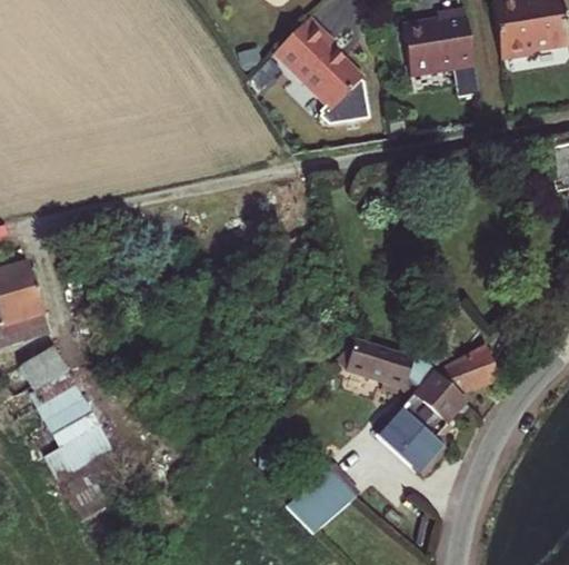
[(496,67),(523,63),(527,58),(563,53),(561,36),(567,35),(562,8),(558,8),(556,0),(530,0),(531,6),(520,8),(488,11),(496,67)]
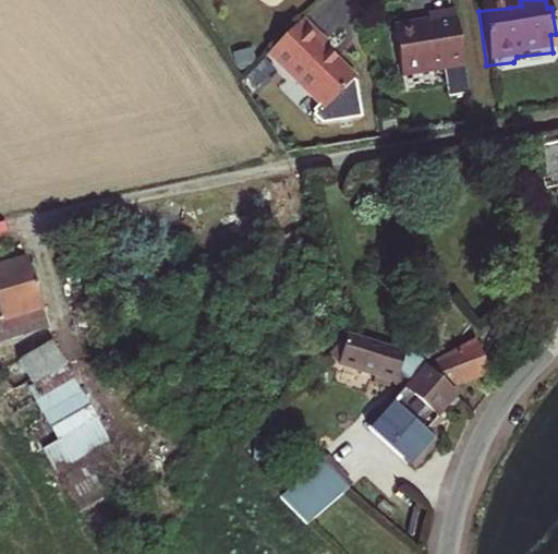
[(463,98),(452,15),(425,20),(426,26),(421,27),(415,27),(415,25),(392,28),(399,80),(438,73),(443,101),(463,98)]
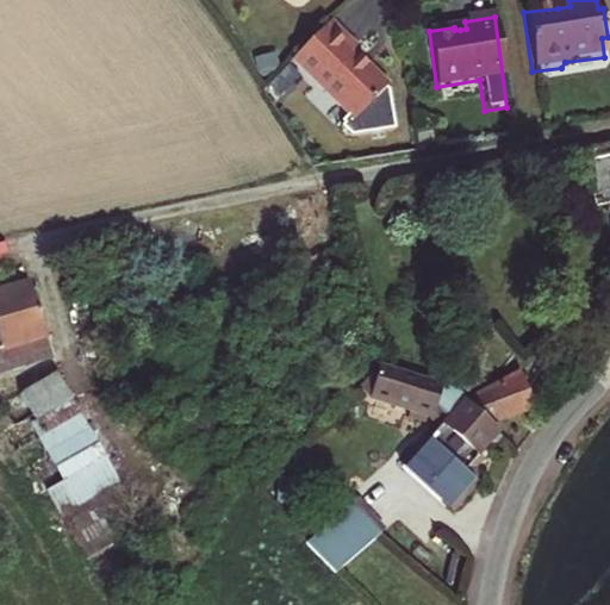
[(353,51),(324,24),(287,62),(349,124),(383,92),(359,67),(348,56),(353,51)]
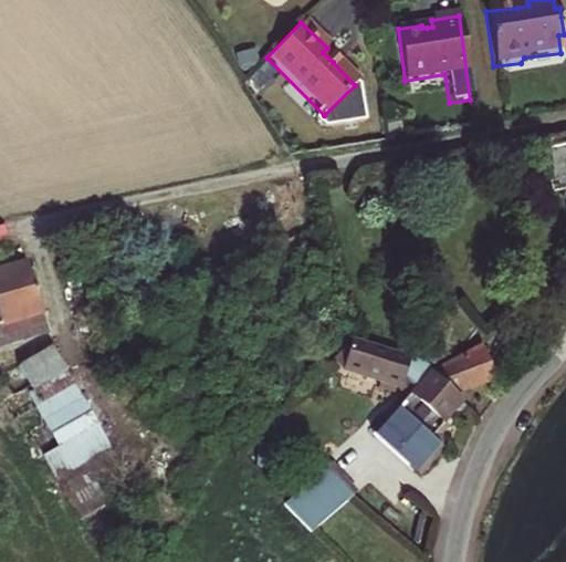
[(0,312),(4,329),(46,319),(35,269),(14,273),(0,277),(0,312)]
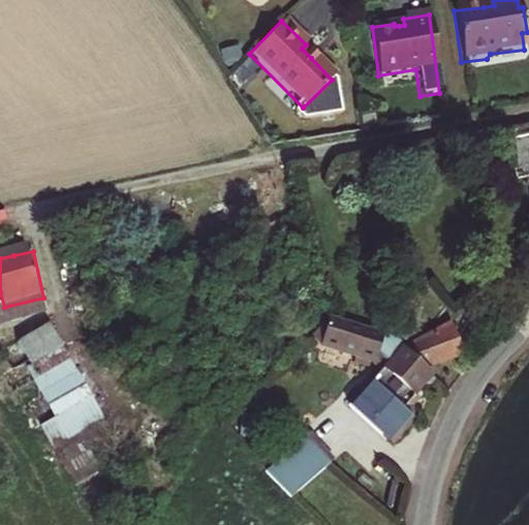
[(414,352),(403,342),(389,330),(330,313),(321,345),(371,359),(381,368),(350,402),(392,438),(409,421),(403,414),(431,383),(437,377),(427,369),(416,360),(411,356),(414,352)]
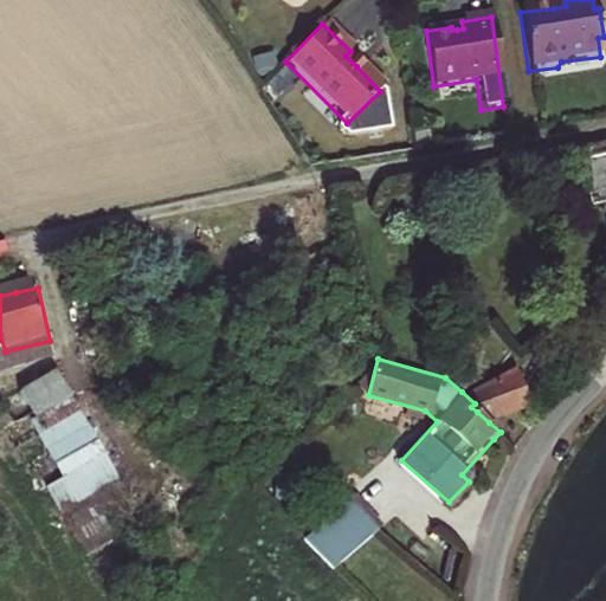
[(64,362),(20,382),(75,496),(118,475),(64,362)]
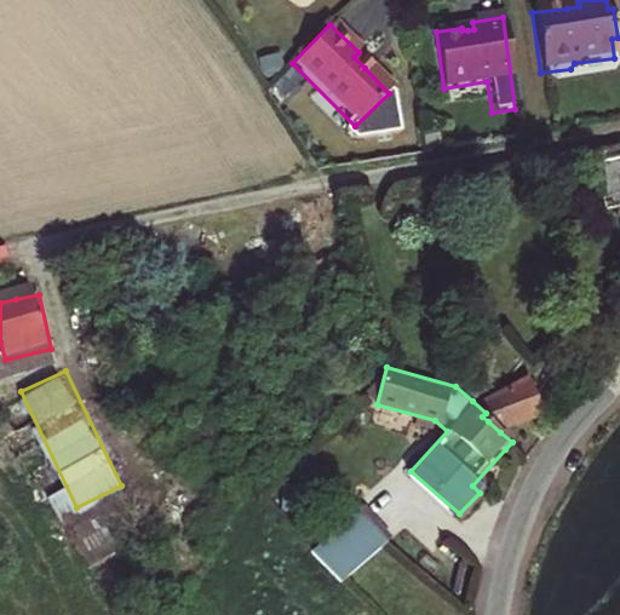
[(482,417),(488,421),(500,432),(543,414),(528,374),(472,401),(486,413),(482,417)]
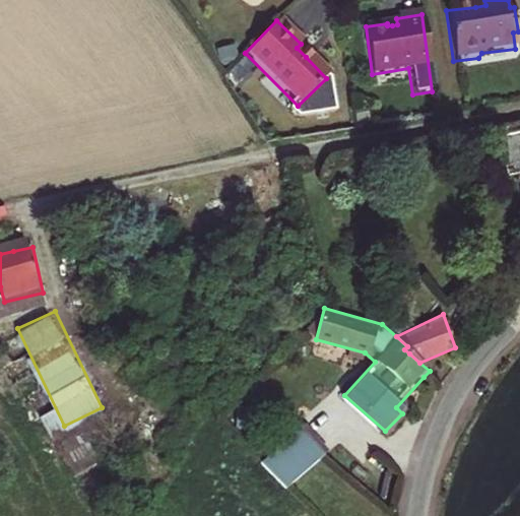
[(289,489),(327,455),(303,429),(265,462),(289,489)]
